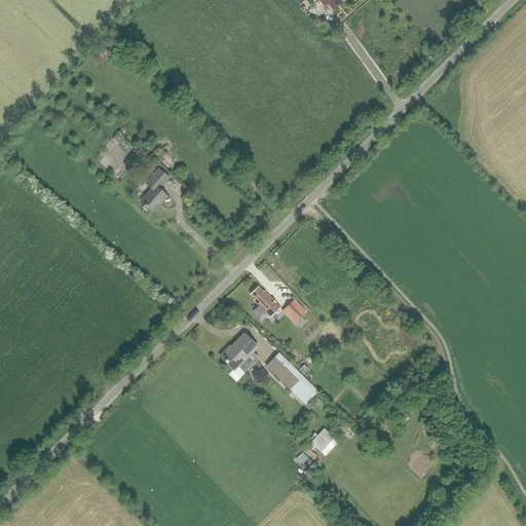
[(333,9),(341,2),(339,0),(318,0),(325,7),(328,4),(333,9)]
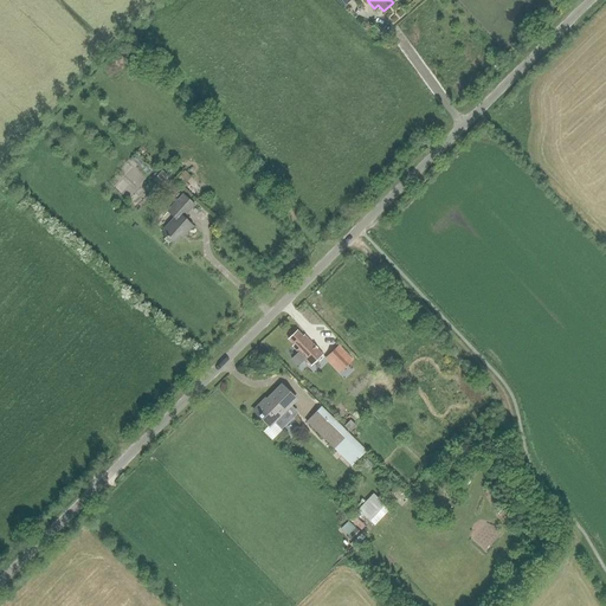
[(175,180),(182,186),(191,176),(185,171),(175,180)]
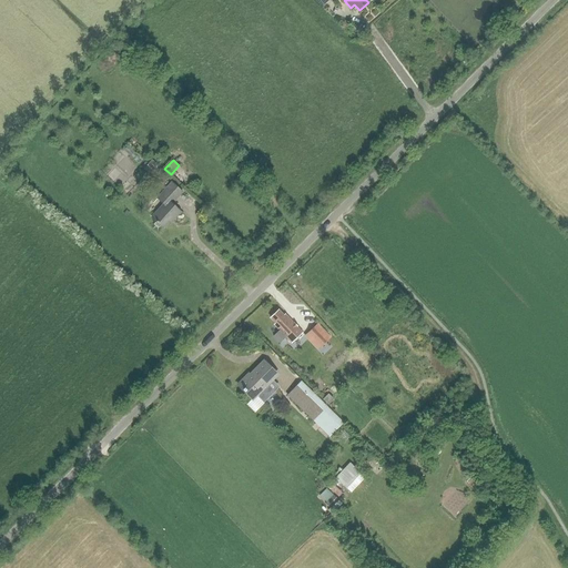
[(171,176),(161,168),(155,174),(165,183),(171,176)]
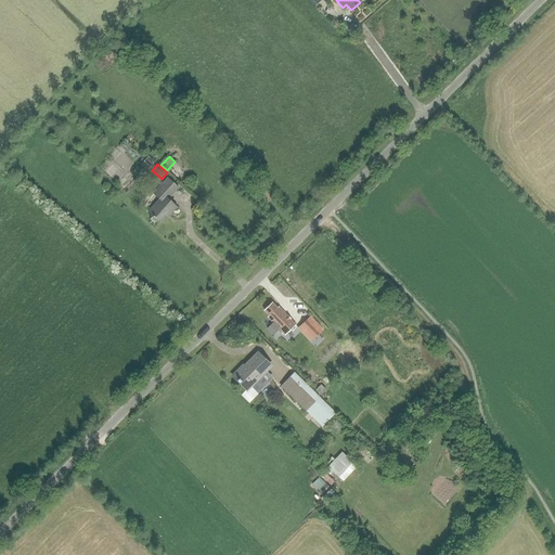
[(167,198),(178,188),(168,179),(154,194),(159,199),(147,213),(158,222),(166,214),(168,216),(176,207),(167,198)]
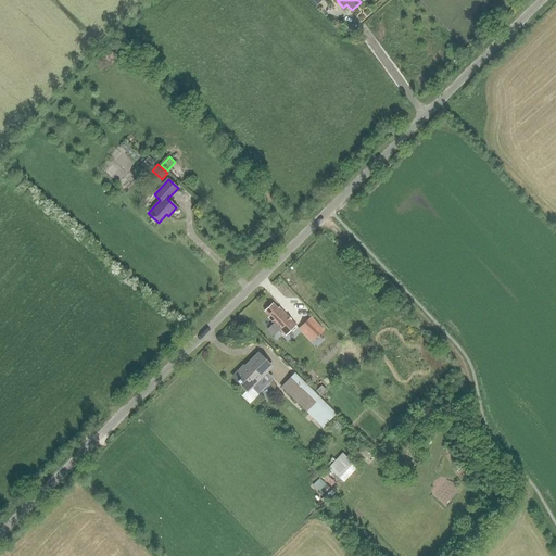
[(286,336),(295,326),(279,307),(278,308),(273,303),(264,312),(269,317),(268,318),(286,336)]
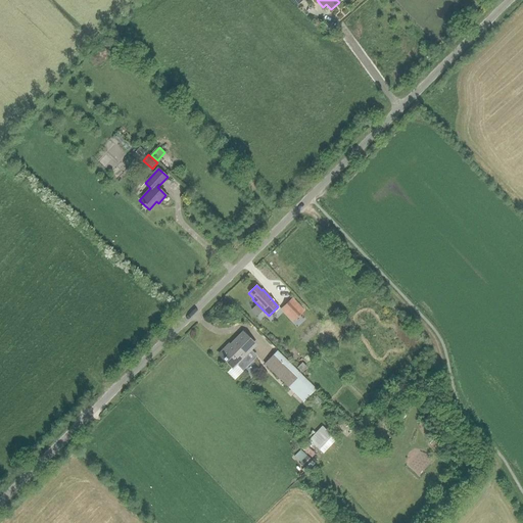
[(301,314),(289,301),(283,307),(295,320),(301,314)]
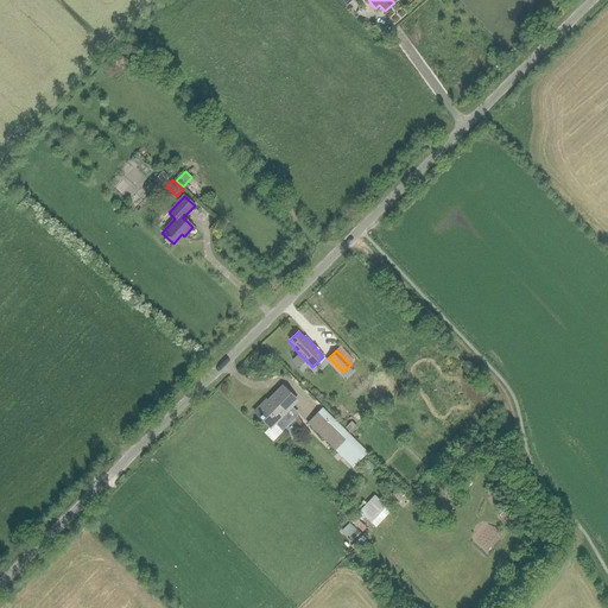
[(292,418),(285,411),(296,400),(283,387),(265,405),(264,404),(255,412),(270,426),(274,422),(282,429),(292,418)]
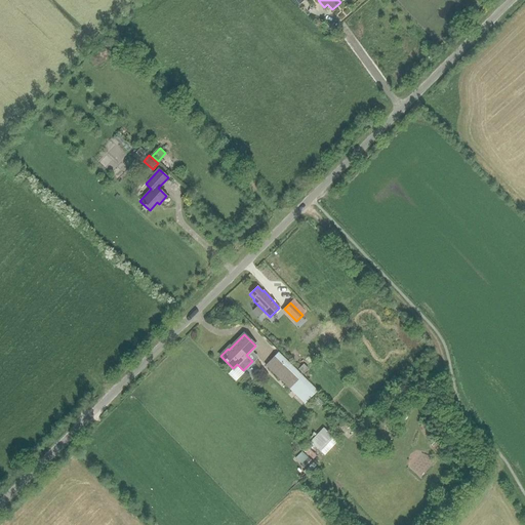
[(307,359),(295,347),(286,355),(297,367),(307,359)]
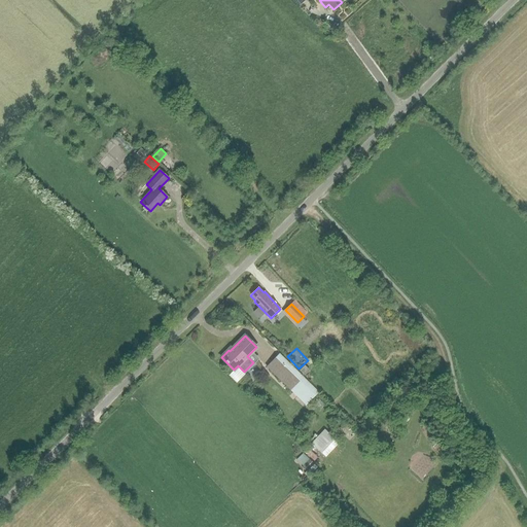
[(279,353),(273,360),(266,367),(305,406),(318,391),(279,353)]
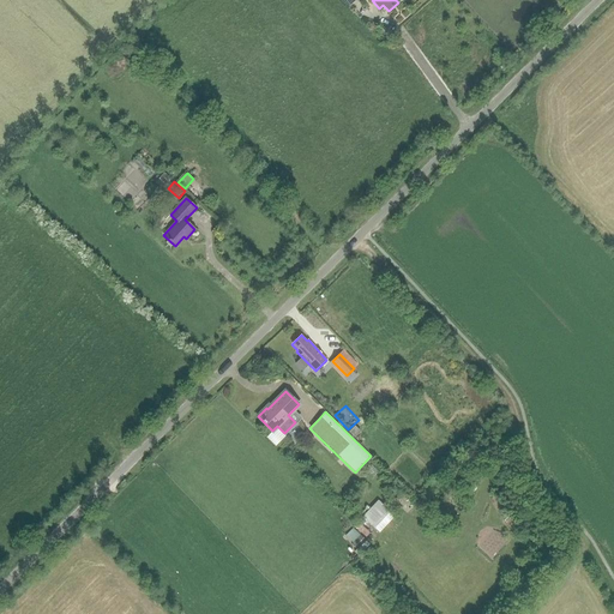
[(348,432),(354,438),(361,432),(354,426),(348,432)]
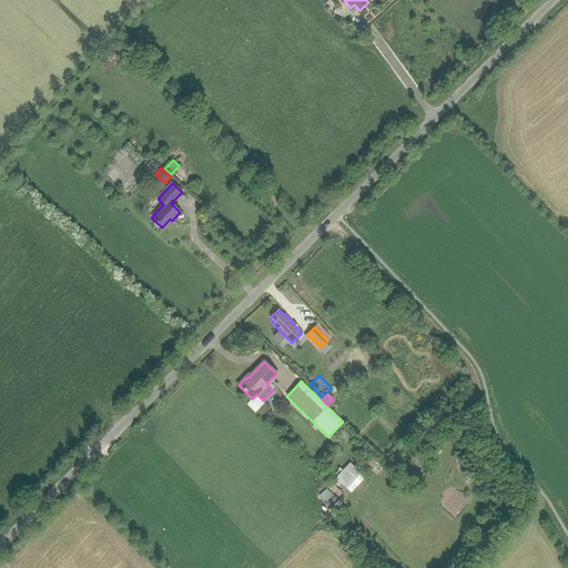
[(365,477),(355,468),(341,483),(351,493),(365,477)]
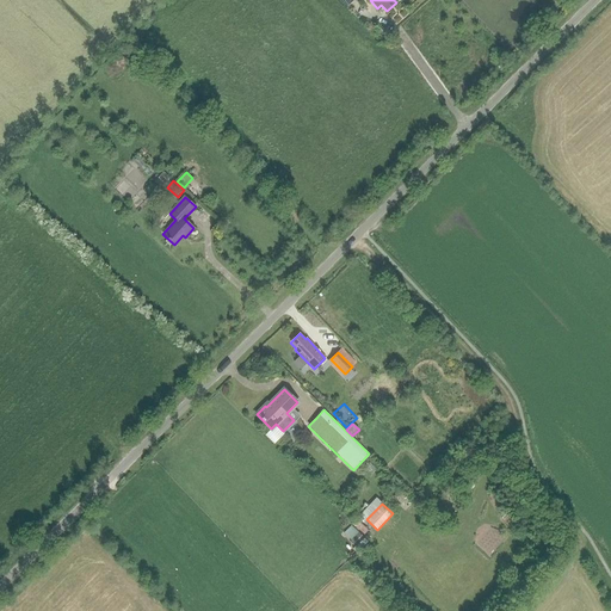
[(488,524),(476,538),(488,548),(489,545),(485,542),(489,536),(494,539),(500,532),(488,524)]
